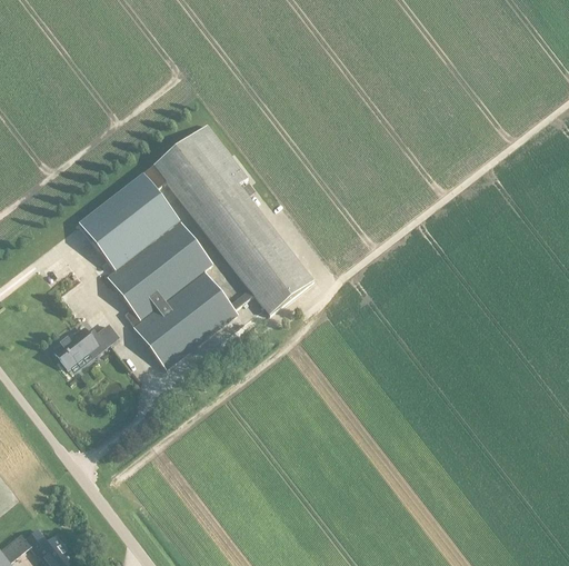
[(165,180),(267,313),(311,278),(236,181),(245,175),(205,122),(151,164),(165,180)]
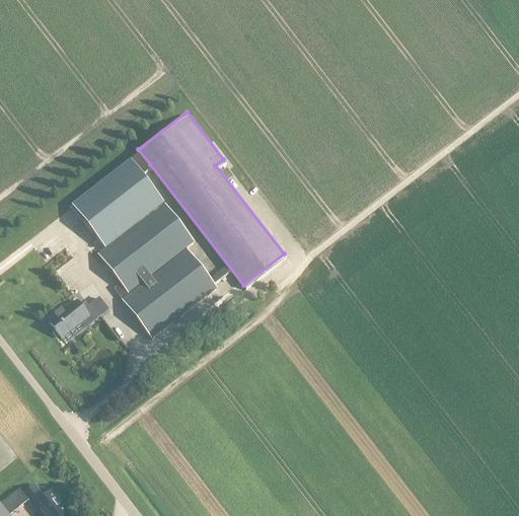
[(141,171),(150,164),(138,149),(130,156),(71,201),(106,247),(165,204),(141,171)]
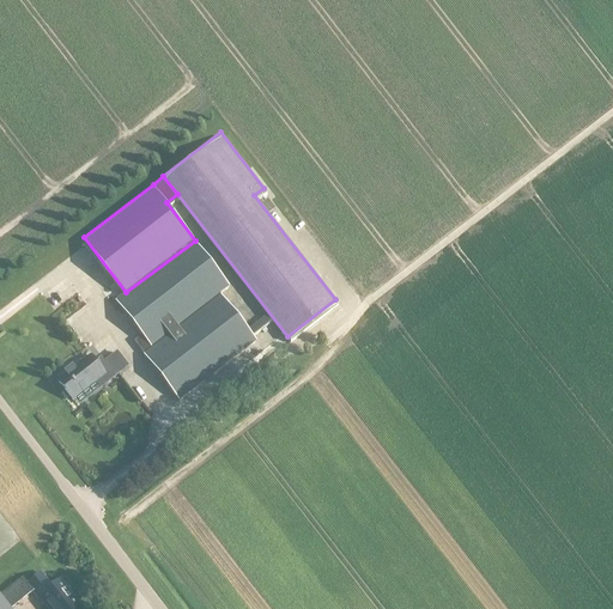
[(180,399),(256,339),(220,293),(230,286),(195,241),(126,292),(116,299),(143,333),(134,340),(145,353),(144,353),(180,399)]
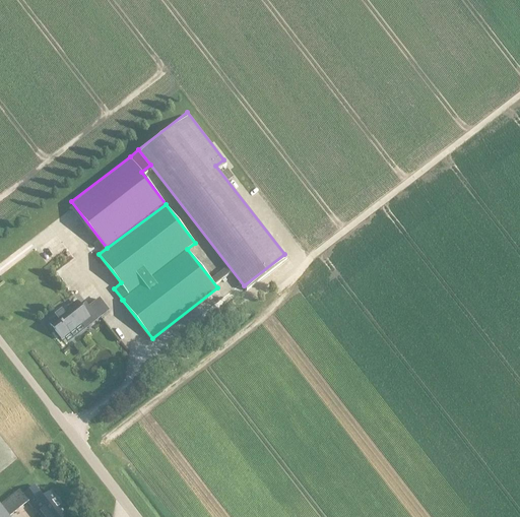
[(66,273),(78,263),(75,260),(63,270),(66,273)]
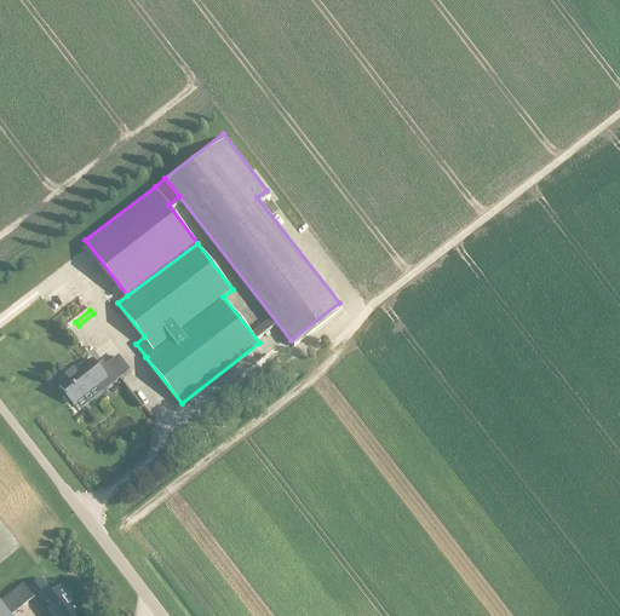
[(113,343),(97,351),(102,358),(116,349),(113,343)]
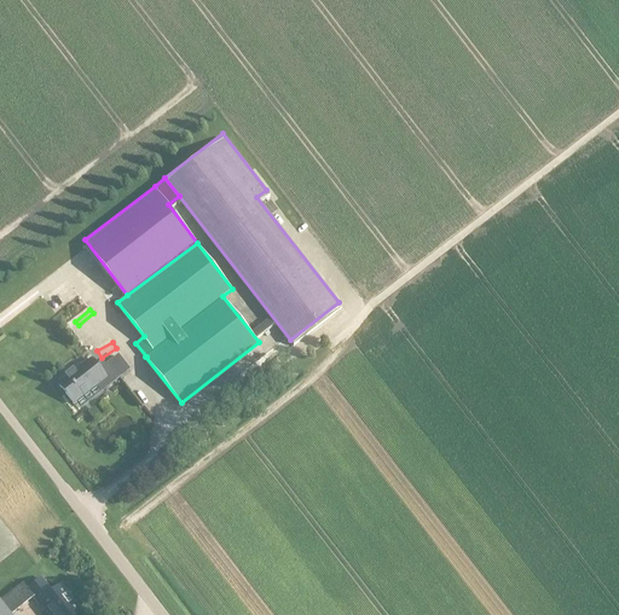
[(67,373),(68,375),(59,382),(74,401),(97,383),(100,389),(129,367),(119,353),(105,364),(103,359),(97,363),(92,357),(75,370),(74,367),(67,373)]
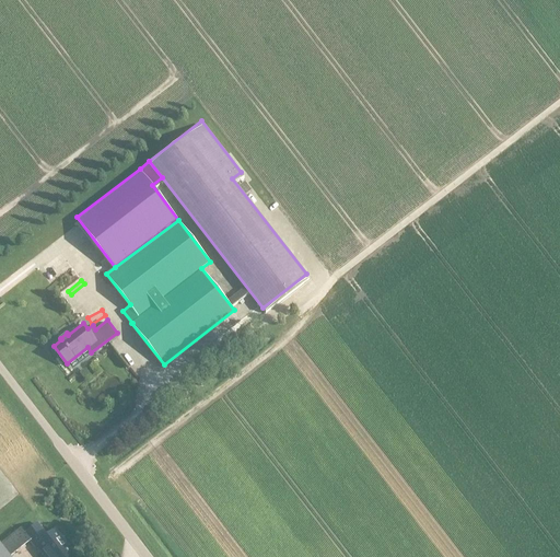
[(203,363),(178,378),(181,383),(206,368),(203,363)]
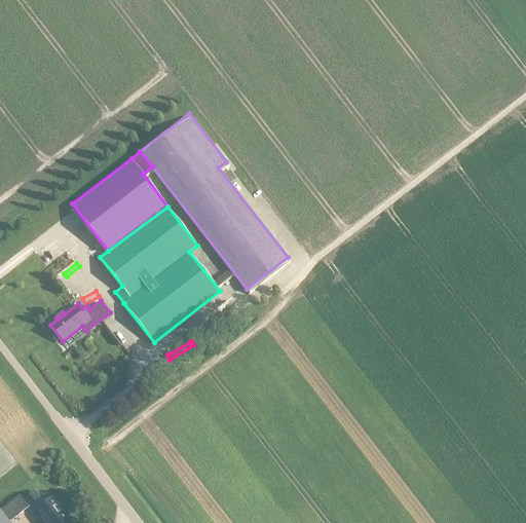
[(60,522),(67,517),(51,496),(44,501),(35,489),(23,499),(27,506),(32,512),(34,511),(43,522),(60,522)]
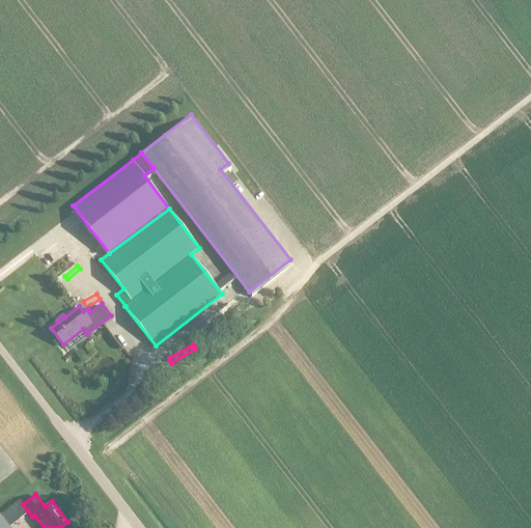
[(5,527),(27,510),(23,504),(18,498),(0,511),(0,527),(5,527)]
